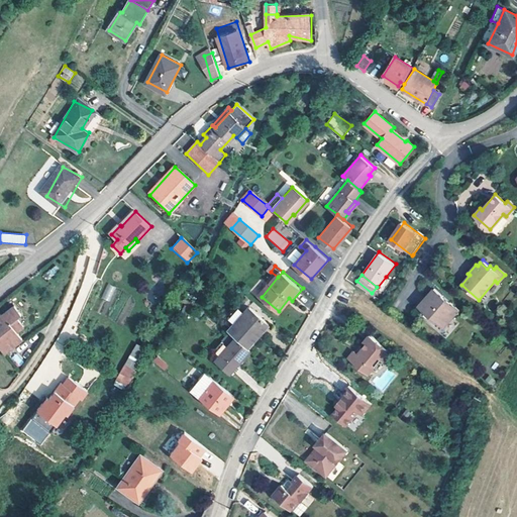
[(386,277),(378,287),(382,290),(390,280),(386,277)]
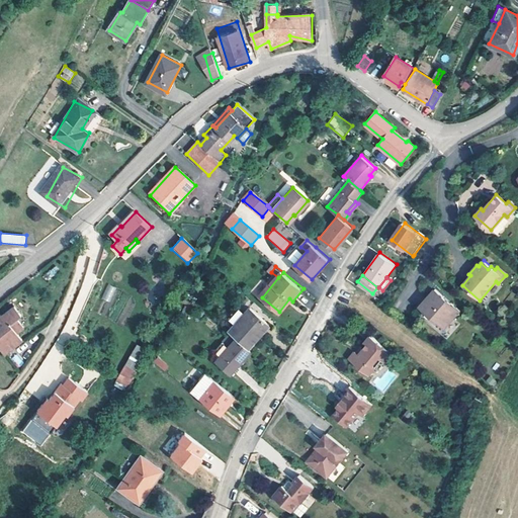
[(110,303),(116,287),(108,284),(101,298),(110,303)]
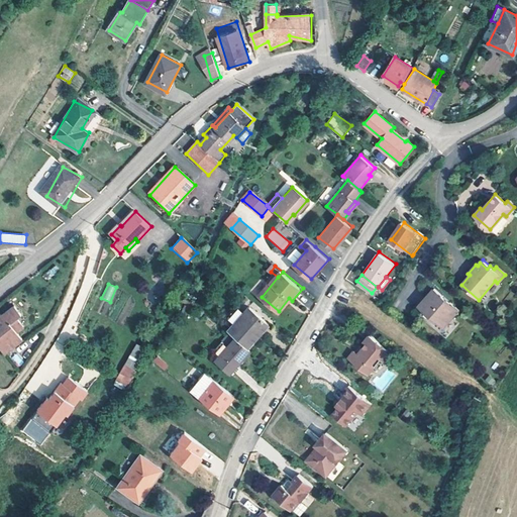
[(441,297),(443,296),(434,288),(419,305),(444,326),(459,309),(450,301),(448,303),(441,297)]
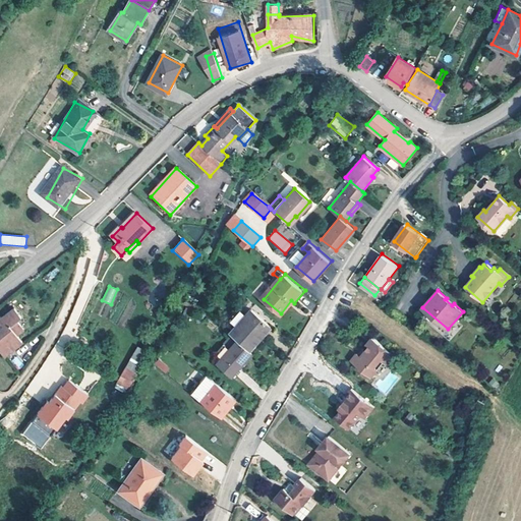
[(291,300),(281,313),(284,315),(294,303),(291,300)]
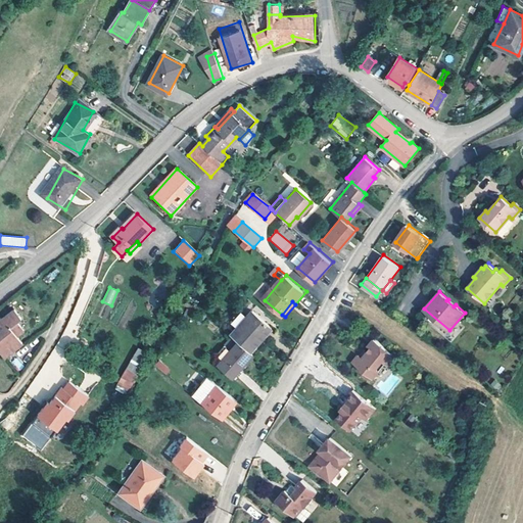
[(230,321),(237,328),(248,315),(241,308),(230,321)]
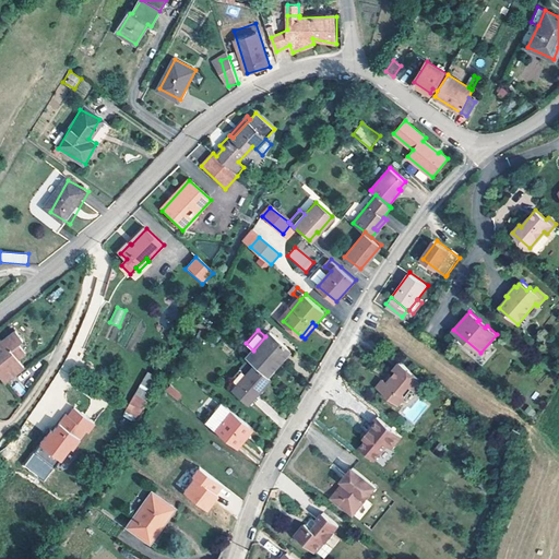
[(257,365),(269,375),(292,349),(271,331),(265,336),(253,351),(248,357),(250,359),(257,365)]
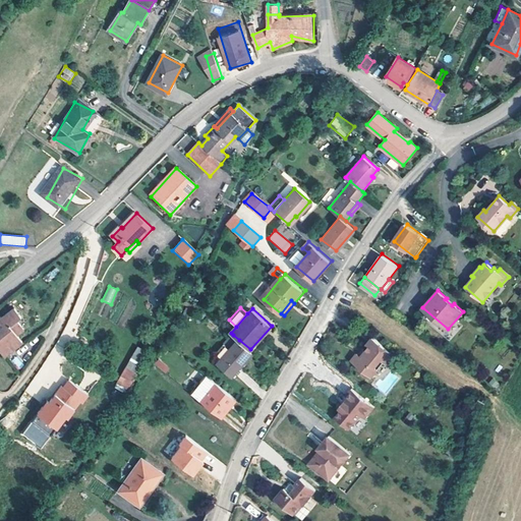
[(0,352),(4,358),(5,357),(17,349),(14,344),(19,340),(17,338),(24,333),(17,324),(22,321),(15,311),(3,320),(0,319),(0,352)]
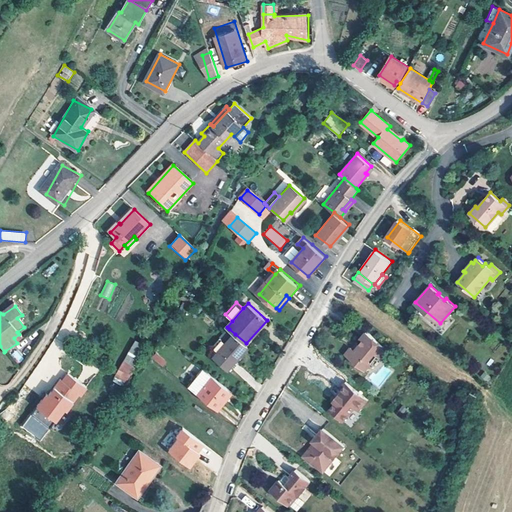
[(213,348),(218,353),(235,334),(229,329),(213,348)]
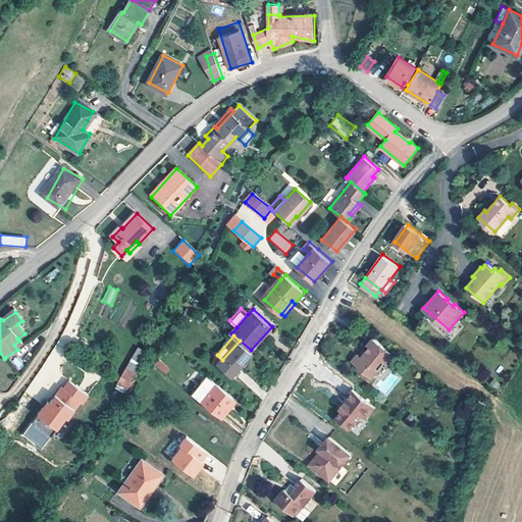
[(62,336),(25,392),(34,398),(42,386),(46,388),(74,345),(62,336)]
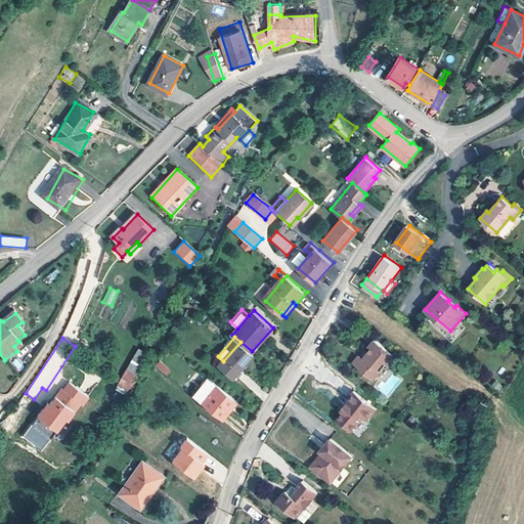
[(363,357),(361,356),(360,355),(354,362),(374,379),(380,372),(379,370),(386,362),(387,363),(389,365),(395,365),(399,359),(376,340),(369,346),(372,348),(368,352),(363,357)]
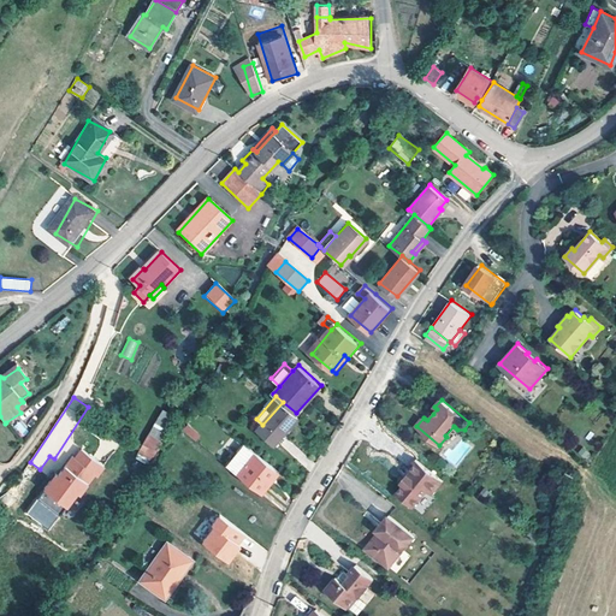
[(17,407),(21,413),(27,408),(23,402),(17,407)]
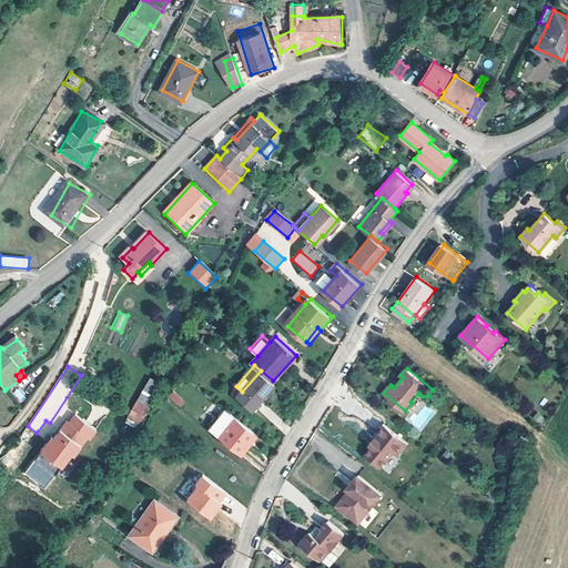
[(261,371),(242,392),(239,396),(254,409),(276,384),(273,381),(261,371)]
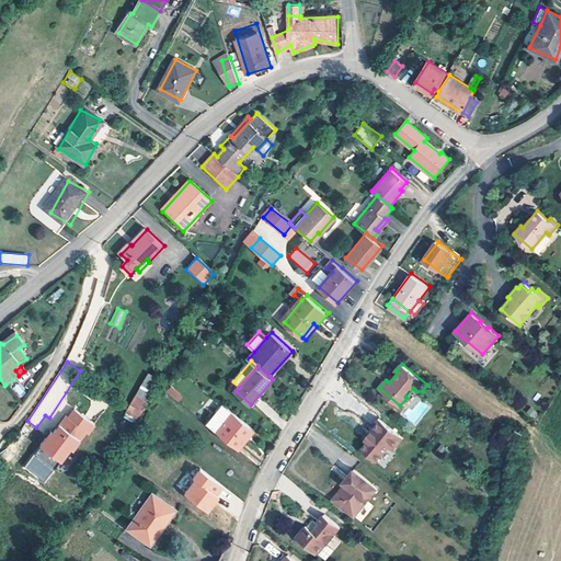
[(147,374),(124,416),(135,423),(159,380),(147,374)]
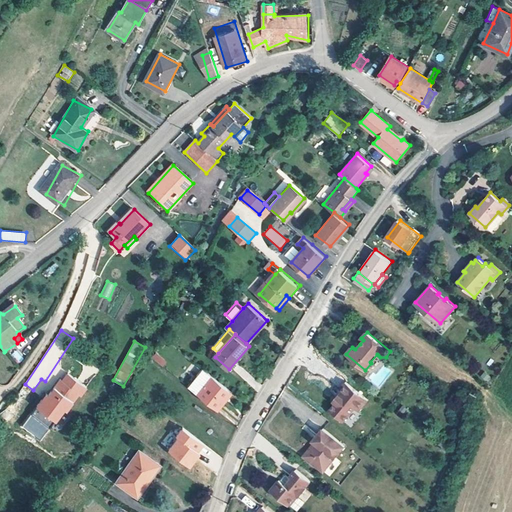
[(155,354),(151,359),(162,366),(166,361),(155,354)]
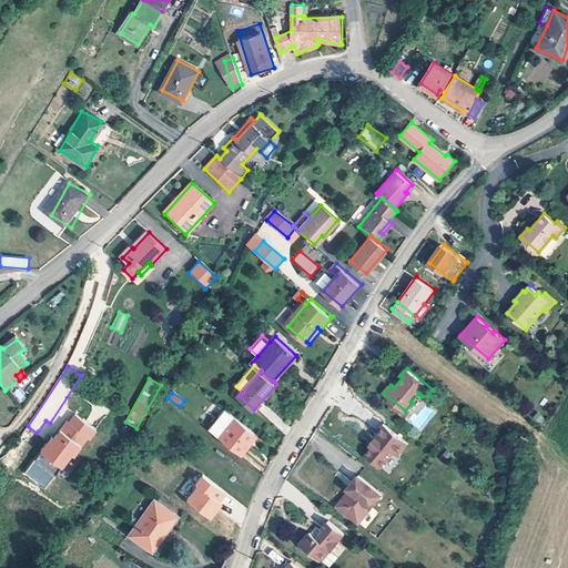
[(219,436),(235,415),(224,407),(217,416),(213,422),(209,428),(219,436)]
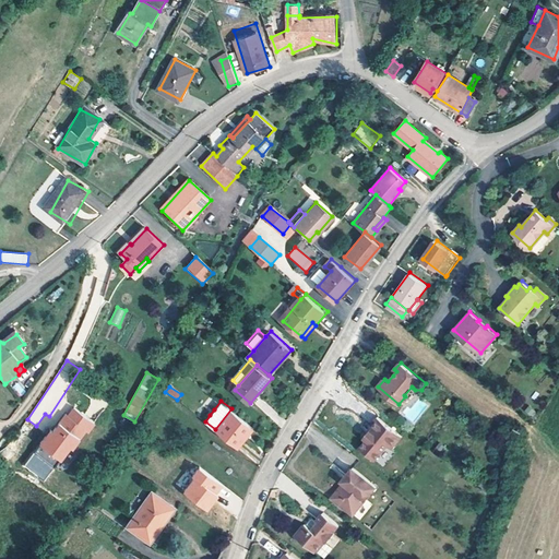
[(92,424),(72,408),(66,416),(63,414),(50,431),(48,430),(32,451),(56,471),(63,470),(76,452),(70,448),(83,430),(85,432),(92,424)]
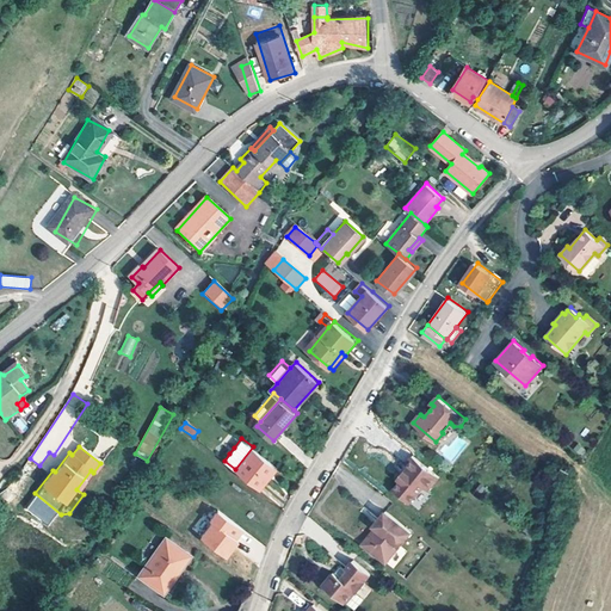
[(265,471),(272,462),(253,446),(235,469),(260,488),(270,475),(265,471)]
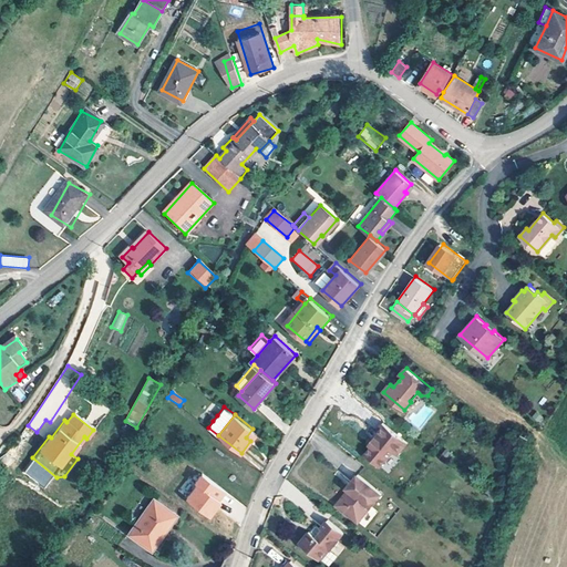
[(382,422),(375,431),(379,434),(377,437),(375,436),(370,443),(372,445),(364,453),(380,465),(392,451),(397,454),(406,442),(382,422)]
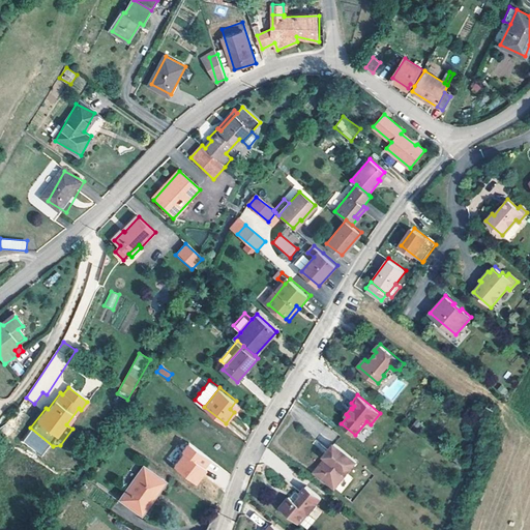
[(326,457),(325,455),(314,470),(334,486),(355,460),(333,442),(328,449),(330,451),(326,457)]
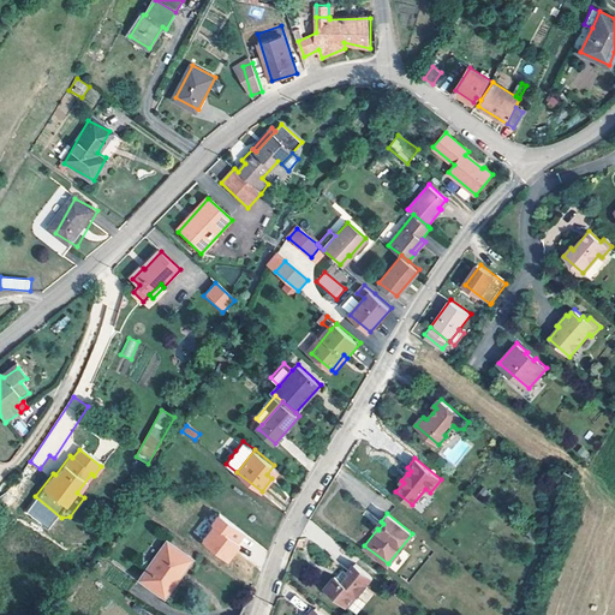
[(228,565),(248,536),(218,517),(199,544),(228,565)]
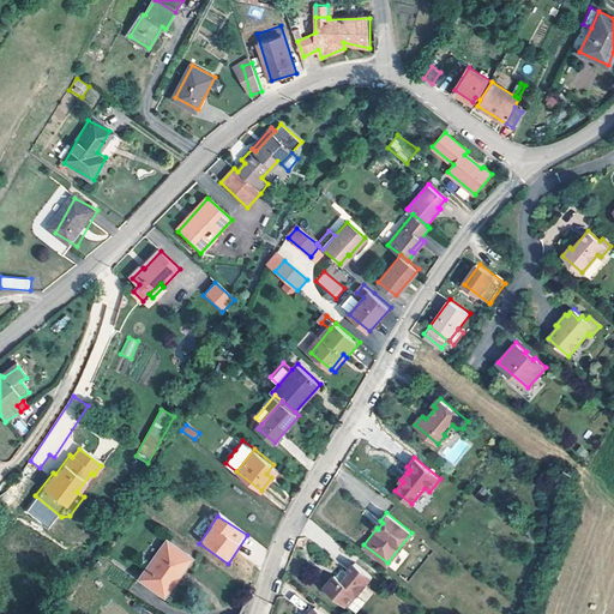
[(142,579),(167,596),(194,559),(169,541),(142,579)]
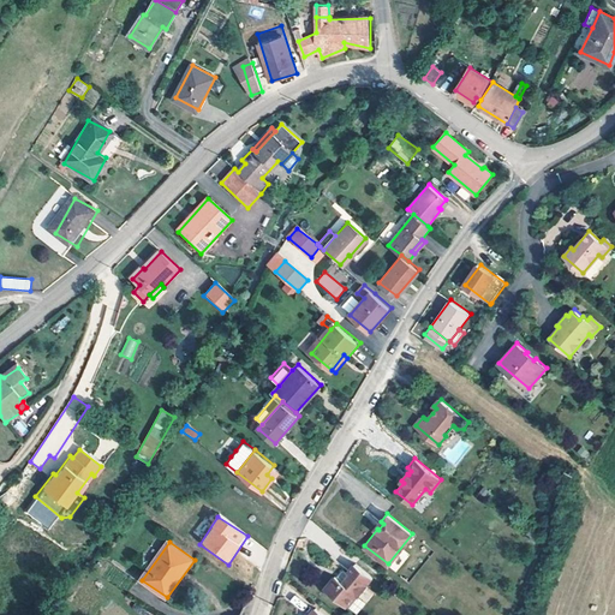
[(371,578),(354,563),(347,572),(350,573),(342,583),(334,577),(324,589),(345,605),(356,593),(358,596),(366,586),(365,585),(371,578)]
